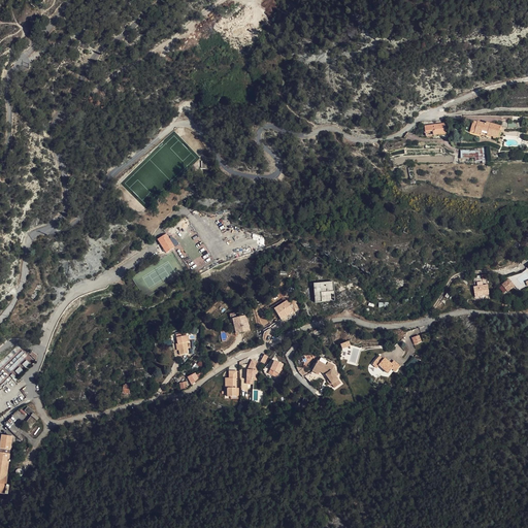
[(23,47),(27,52),(30,55),(37,47),(33,44),(30,40),(23,47)]
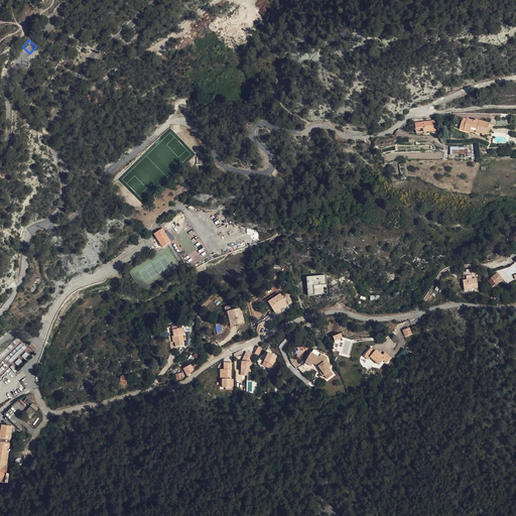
[(435,119),(419,122),(415,125),(416,133),(423,132),(423,130),(436,129),(435,119)]
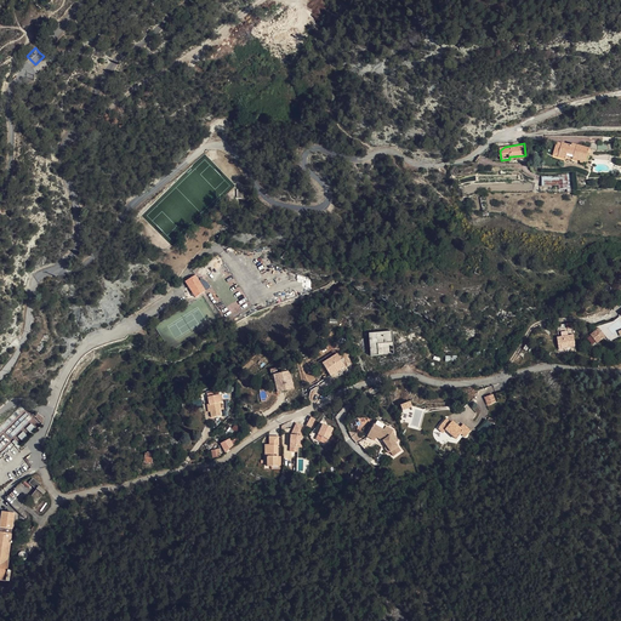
[(585,163),(590,148),(576,146),(575,147),(570,146),(560,146),(558,157),(571,161),(573,158),(585,163)]
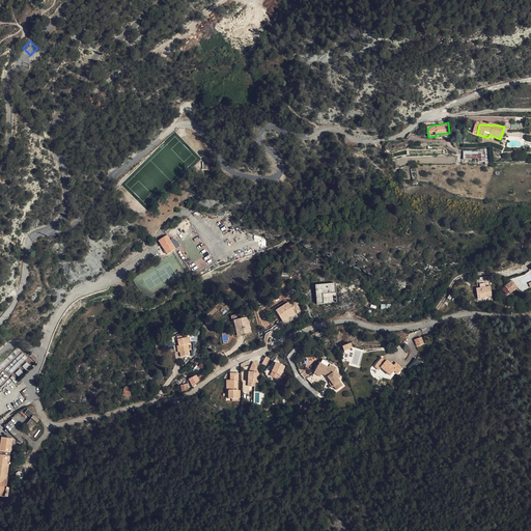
[(464,151),(465,161),(477,159),(476,150),(464,151)]
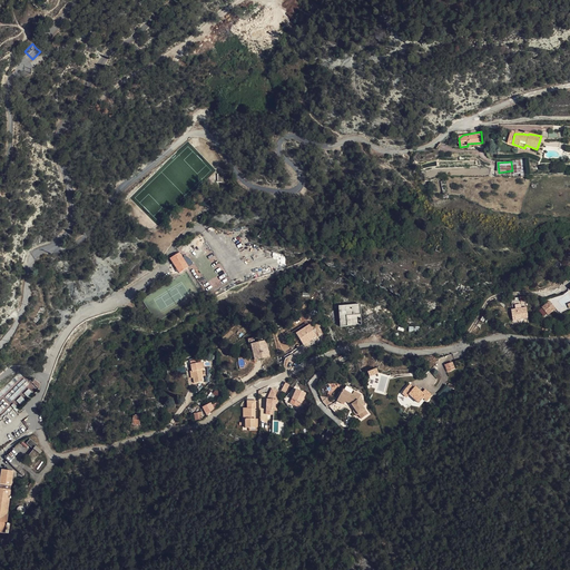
[(179,255),(173,259),(183,274),(189,269),(179,255)]
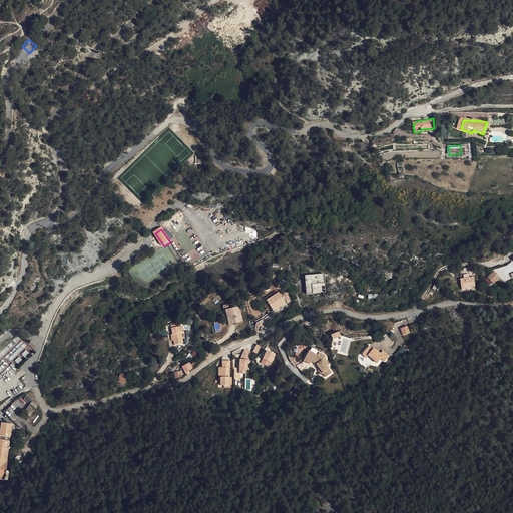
[(501,278),(494,270),(487,276),(488,277),(493,282),(494,283),(501,278)]
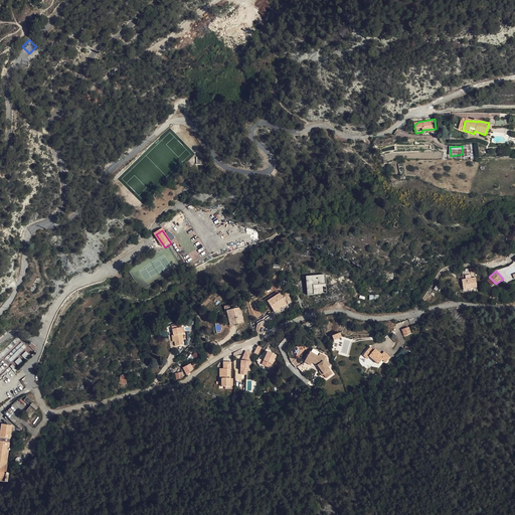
[(326,274),(307,275),(308,296),(327,294),(326,274)]
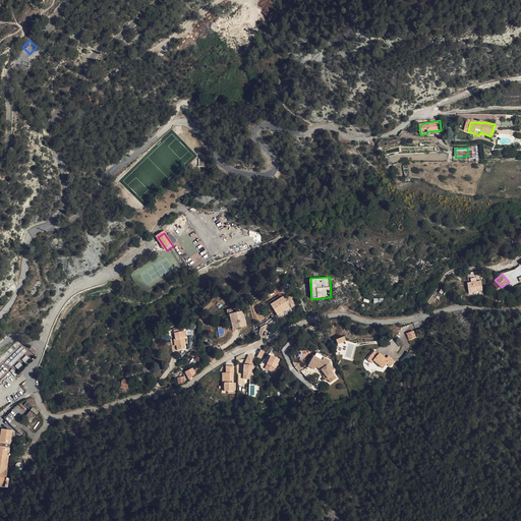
[(478,281),(464,283),(466,292),(480,290),(478,281)]
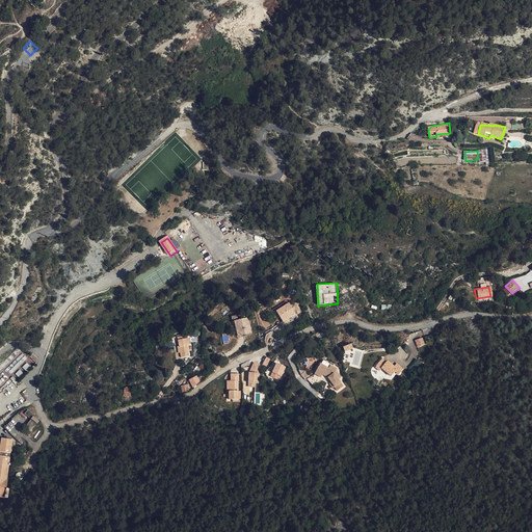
[(249,316),(236,319),(239,335),(253,331),(249,316)]
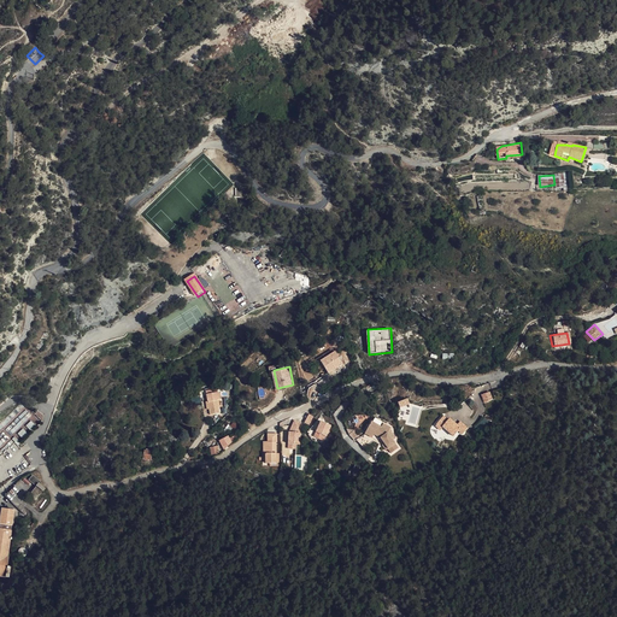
[(213,391),(201,394),(204,403),(213,398),(216,398),(213,391)]
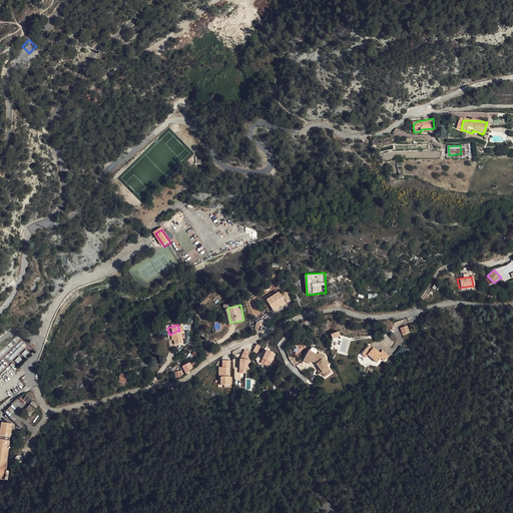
[(182,343),(177,331),(169,335),(172,341),(174,346),(182,343)]
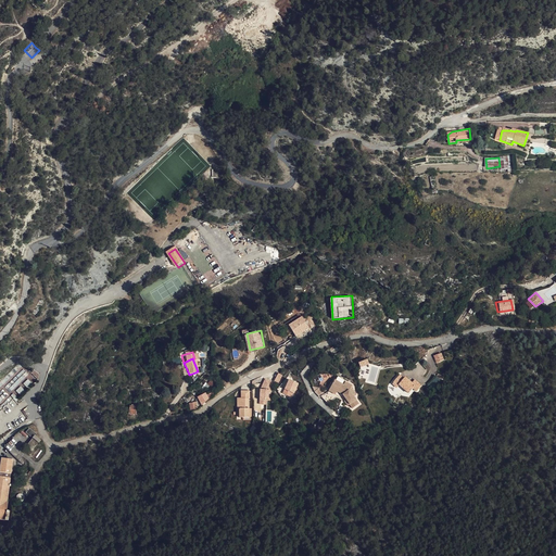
[(367,358),(358,362),(361,367),(369,364),(367,358)]
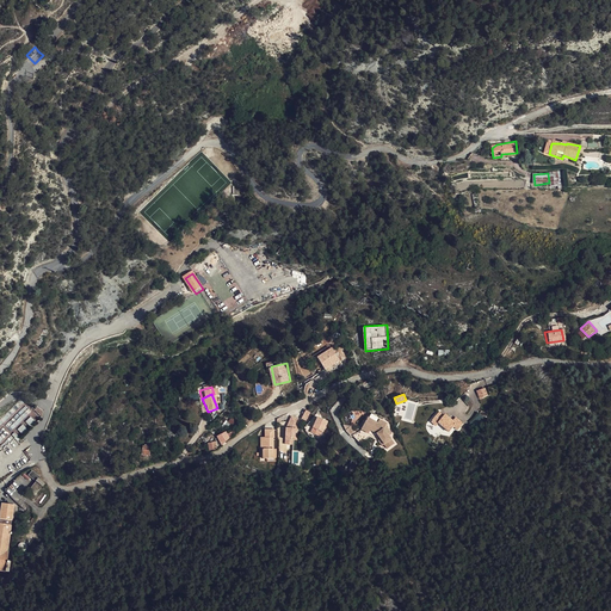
[(12,411),(1,419),(2,433),(0,433),(0,455),(0,456),(0,449),(0,444),(4,445),(7,442),(11,436),(18,436),(26,430),(29,424),(34,421),(30,417),(26,419),(32,411),(22,405),(14,406),(12,411)]
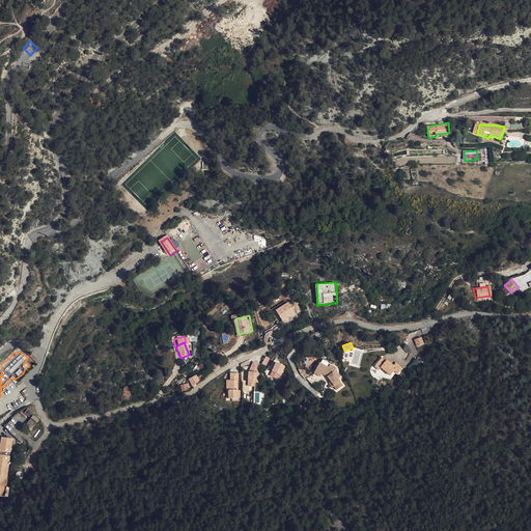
[(266,355),(261,362),(267,365),(271,358),(266,355)]
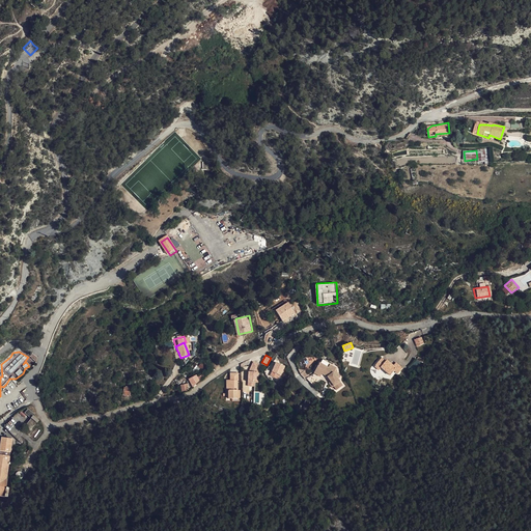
[(375,369),(379,367),(383,372),(387,378),(393,371),(395,373),(398,371),(394,366),(391,369),(385,362),(384,363),(380,359),(372,366),(375,369)]
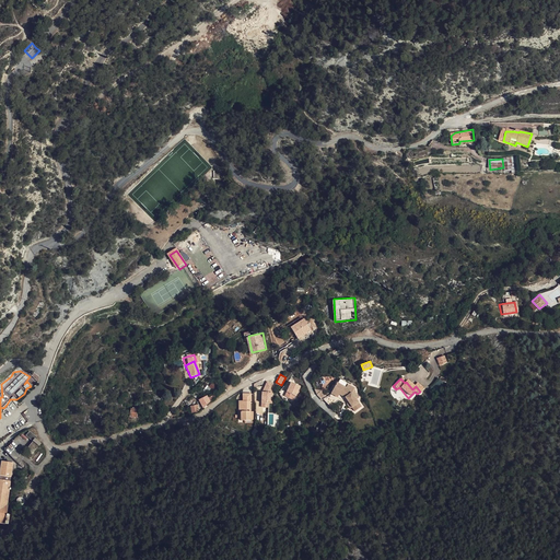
[(261,401),(271,403),(272,389),(275,384),(267,381),(263,389),(261,401)]
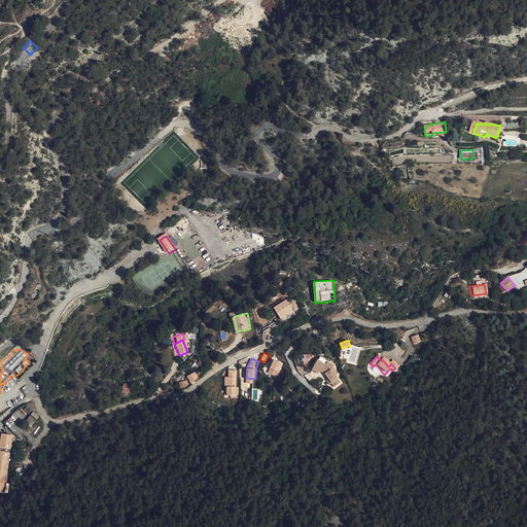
[(274,371),(273,374),(276,375),(282,362),(274,359),(269,369),(274,371)]
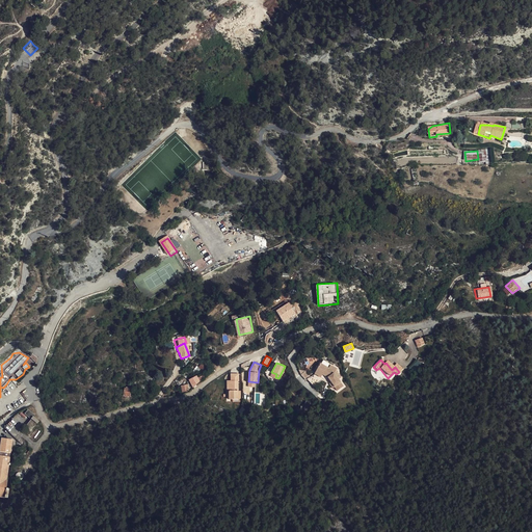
[(319,363),(315,370),(322,374),(326,376),(329,380),(328,383),(331,387),(333,386),(336,390),(342,384),(333,373),(336,368),(328,364),(327,367),(319,363)]
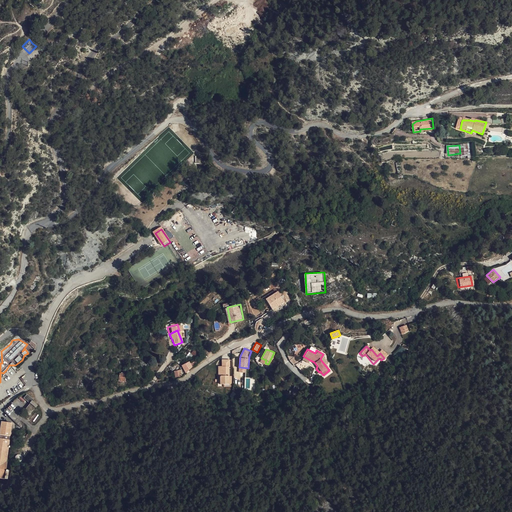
[(222,366),(222,375),(220,375),(220,383),(229,383),(229,365),(230,365),(229,359),(222,359),(222,366)]
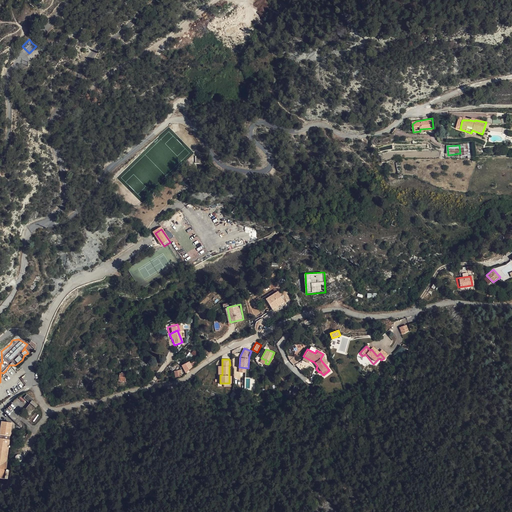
[(310,364),(308,363),(302,359),(294,363),(300,370),(310,364)]
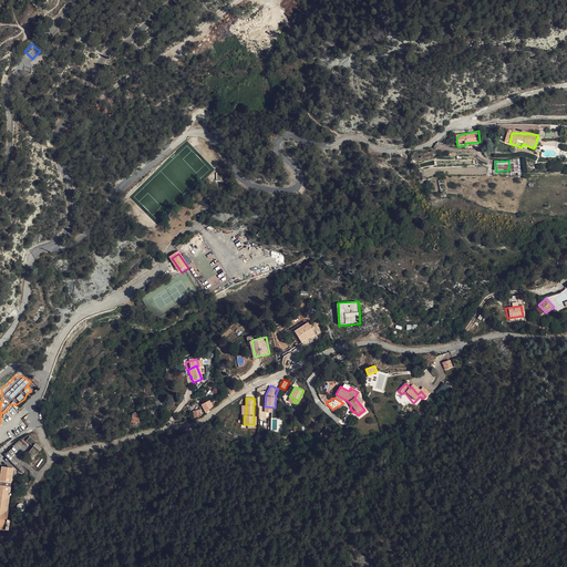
[(207,412),(214,408),(210,402),(204,406),(207,412)]
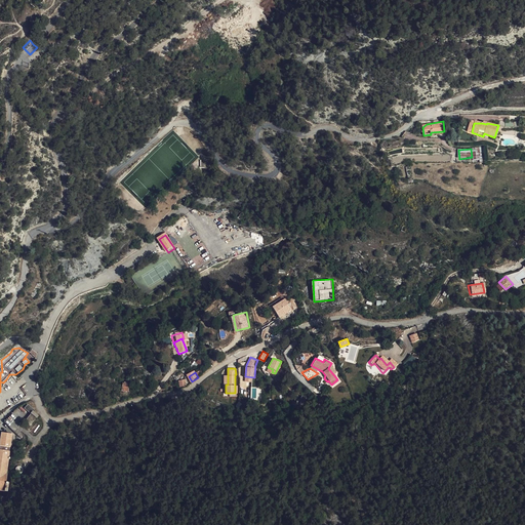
[(32,414),(26,421),(32,427),(40,417),(34,412),(36,410),(29,405),(26,409),(32,414)]
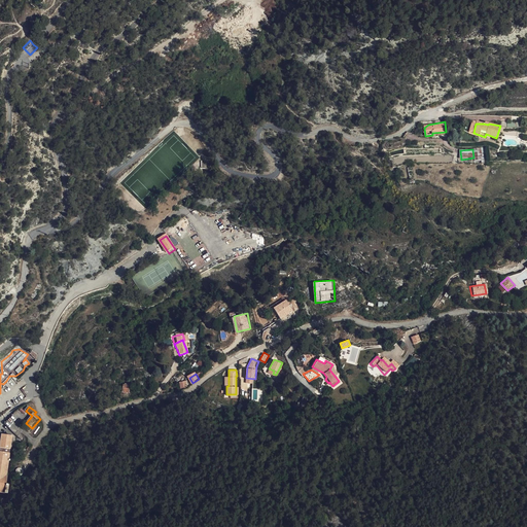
[(0,430),(0,487),(7,489),(9,471),(7,471),(10,431),(0,430)]
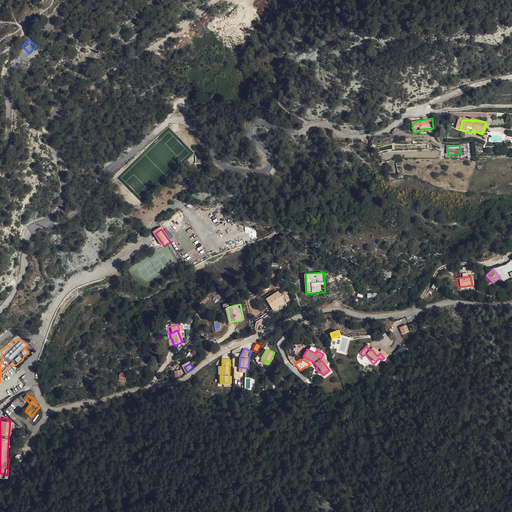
[(19,453),(21,453),(22,453),(23,453),(24,452),(25,451),(26,450),(26,449),(26,448),(25,446),(24,445),(23,445),(21,445),(20,445),(19,446),(18,447),(17,448),(17,450),(18,451),(18,452),(19,453)]
